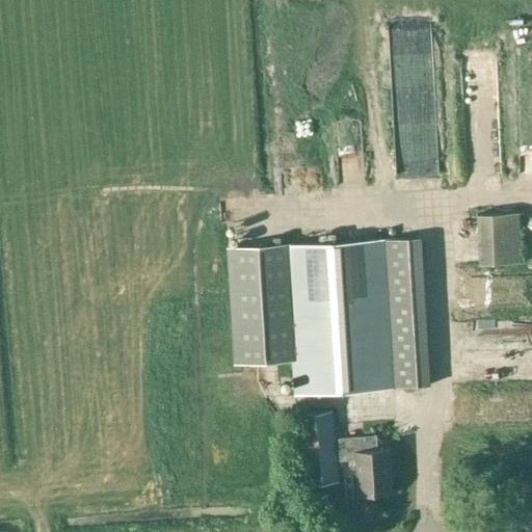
[(431,149),(423,26),(389,28),(395,113),(403,112),(404,135),(399,135),(400,151),(431,149)]
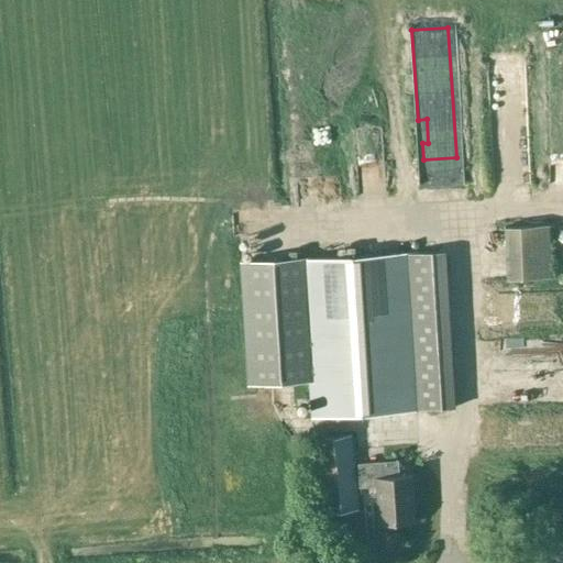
[(551,278),(549,225),(506,228),(508,279),(551,278)]
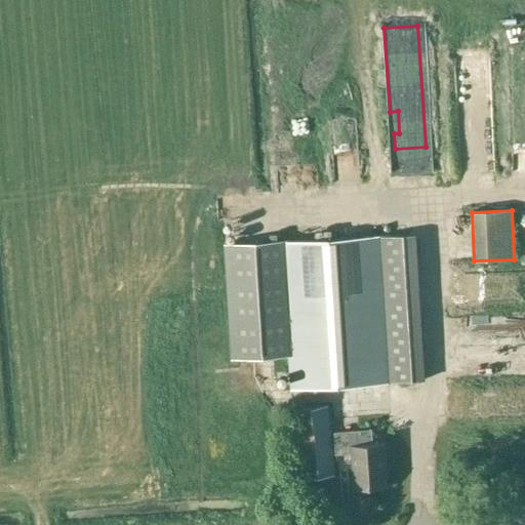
[(415,234),(225,246),(232,359),(288,355),(290,390),(398,382),(398,381),(425,380),(415,234)]
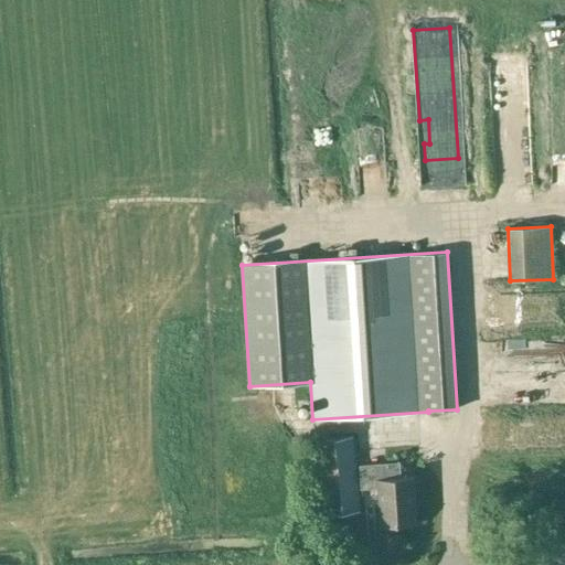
[(564,317),(564,297),(496,304),(498,323),(564,317)]
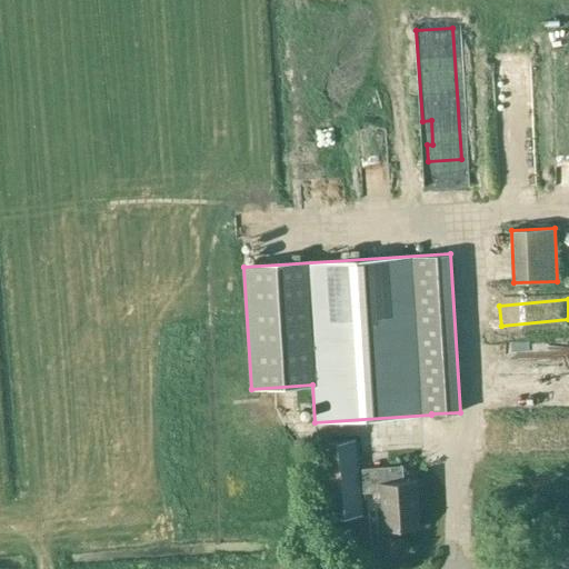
[(568,338),(497,341),(498,379),(568,376),(568,338)]
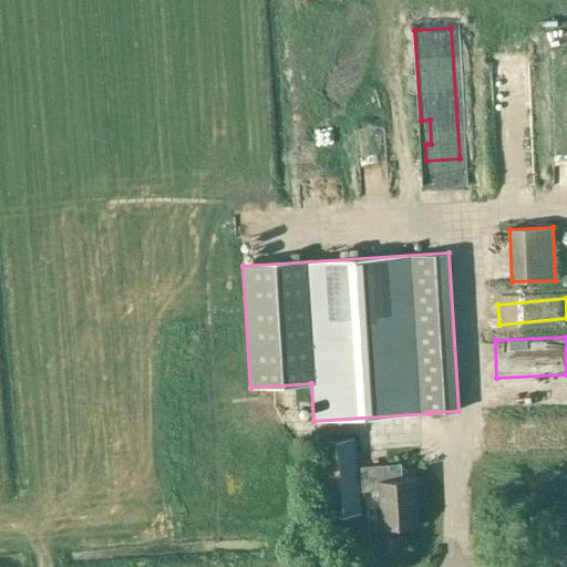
[(362,513),(354,437),(321,441),(329,517),(362,513)]
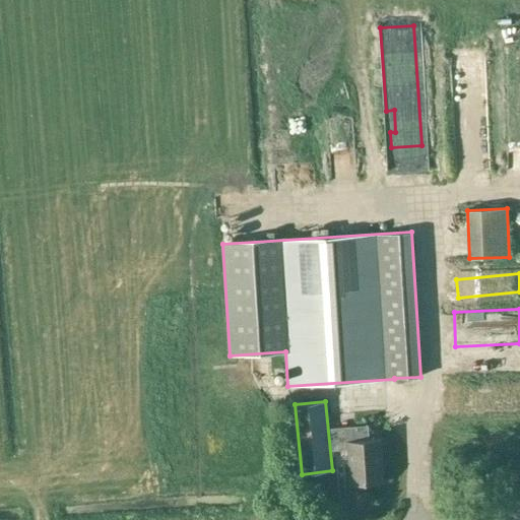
[(370,440),(369,426),(331,428),(332,450),(349,449),(351,483),(383,481),(380,440),(370,440)]
